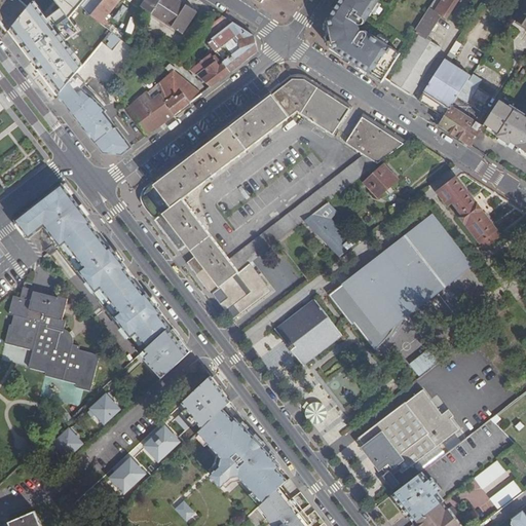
[(0,0),(0,20),(8,32),(29,7),(20,0),(0,0)]
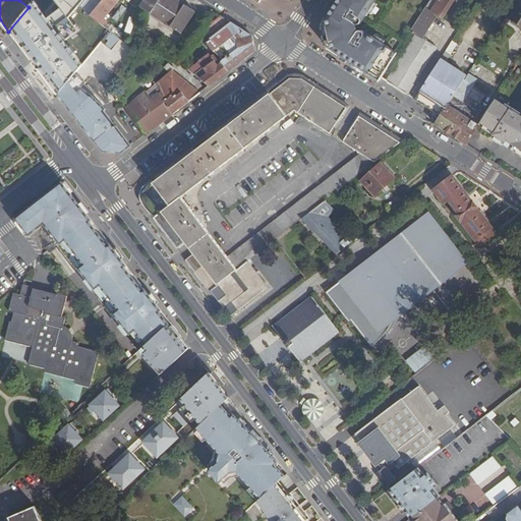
[(8,32),(58,94),(106,38),(111,32),(100,23),(91,15),(103,0),(54,0),(60,8),(48,17),(35,0),(29,7),(8,32)]
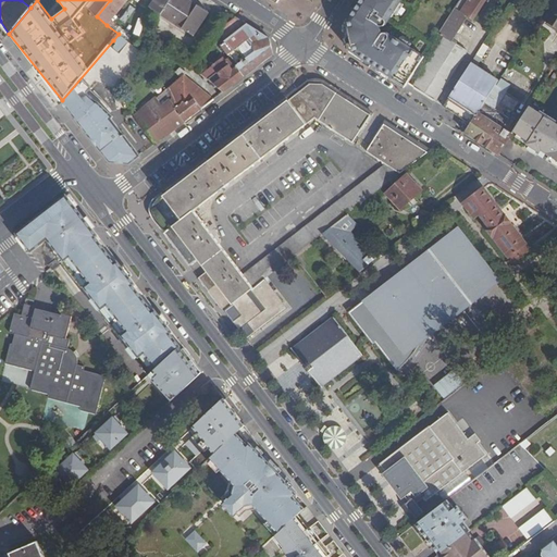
[(110,0),(97,16),(107,25),(126,0),(110,0)]
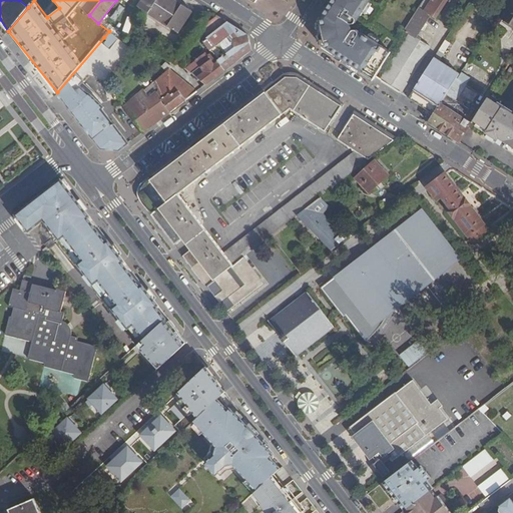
[(142,0),(139,6),(155,16),(168,0),(142,0)]
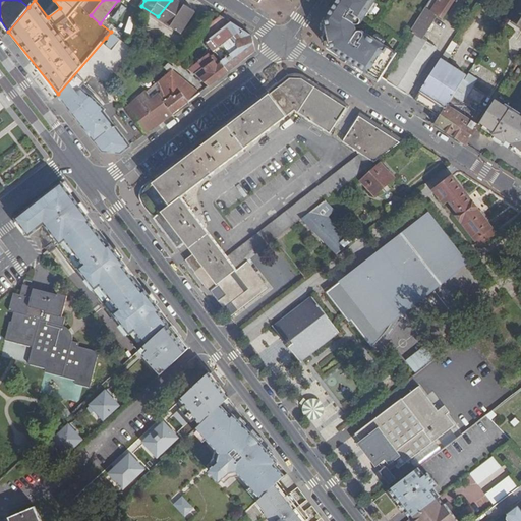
[(195,11),(178,0),(171,0),(158,16),(181,33),(195,11)]
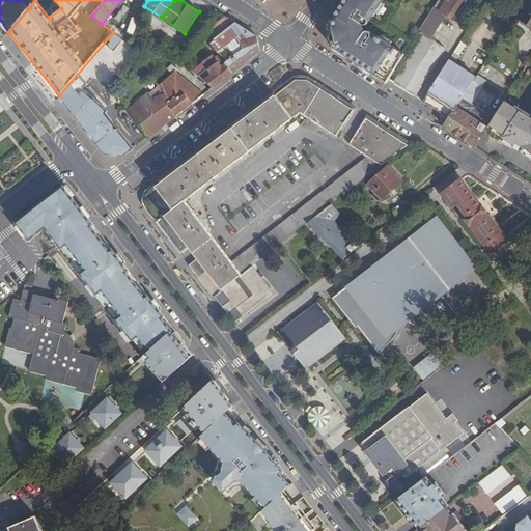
[(387,82),(419,32),(440,0),(343,0),(342,2),(343,4),(340,9),(338,7),(328,23),(333,48),(348,58),(351,55),(356,58),(354,61),(387,82)]
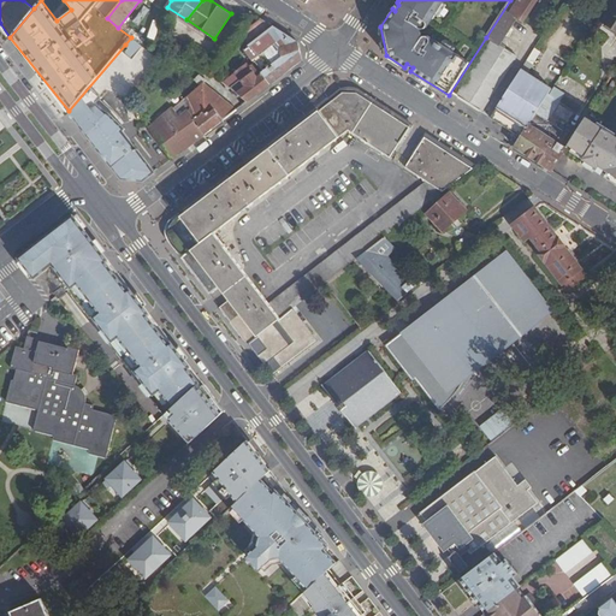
[(515,0),(510,0),(486,37),(493,41),(501,46),(519,18),(515,17),(523,5),(529,10),(535,0),(515,0),(516,0),(515,0)]
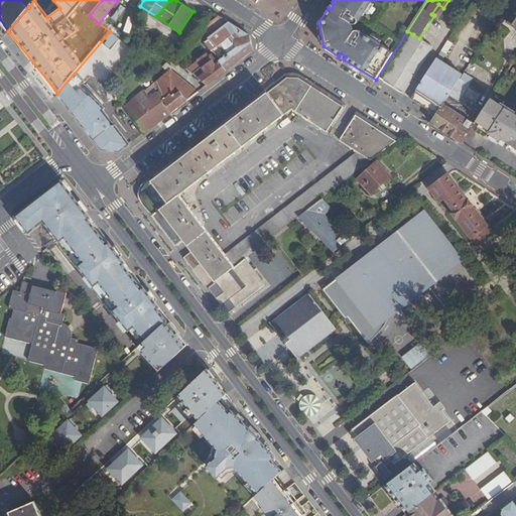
[(515,1),(505,18),(515,25),(515,1)]
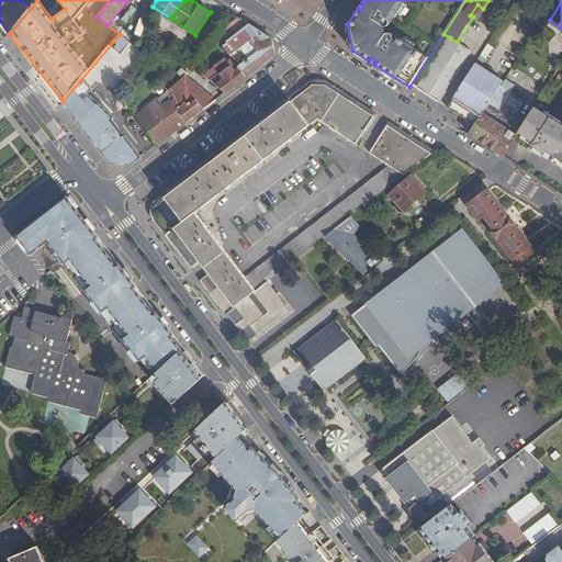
[(561,27),(550,20),(547,25),(561,35),(561,27)]
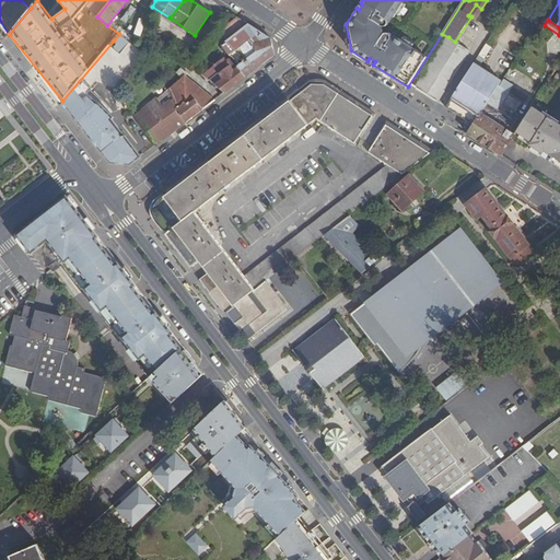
[(270,38),(248,24),(221,45),(230,56),(252,39),(256,45),(257,51),(240,66),(232,58),(226,62),(223,58),(213,66),(224,79),(216,85),(225,92),(275,55),(270,38)]
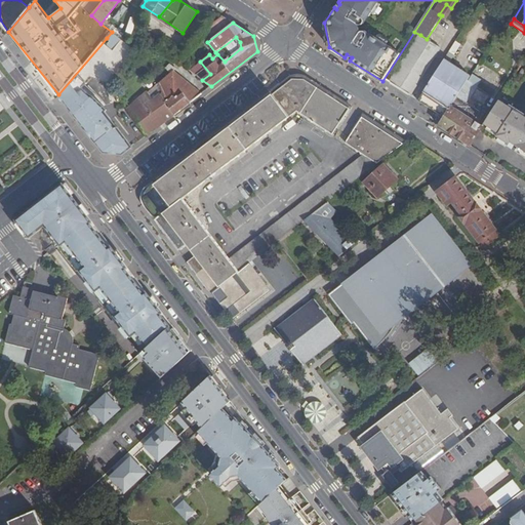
[(128,53),(132,48),(112,32),(107,38),(126,55),(128,53)]
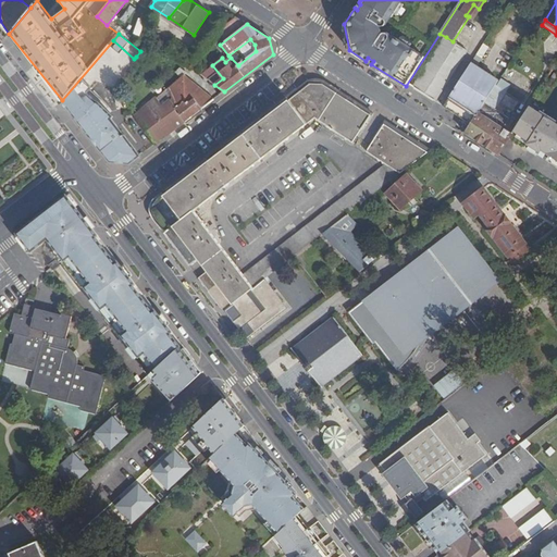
[(468,52),(453,41),(446,37),(413,86),(436,101),(468,52)]
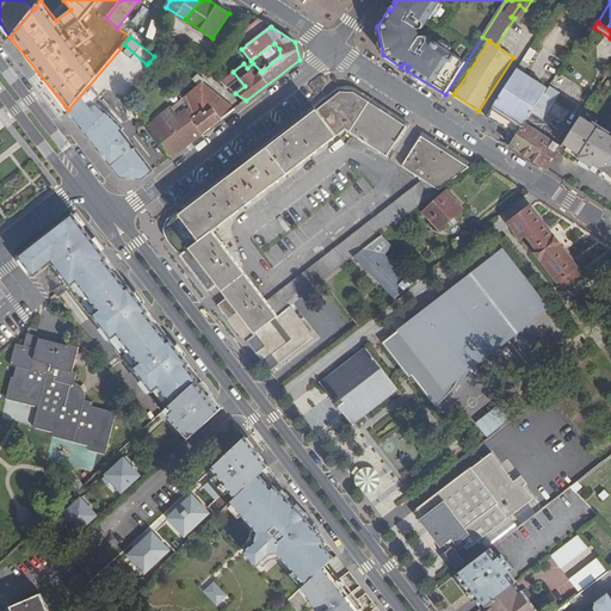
[(524,60),(531,63),(538,50),(532,47),(524,60)]
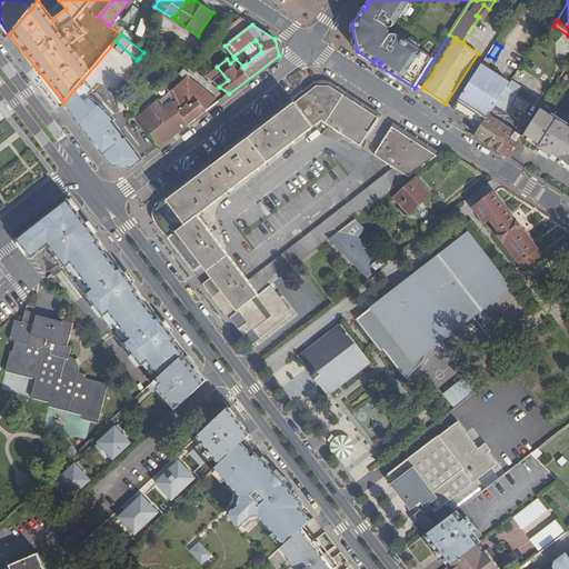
[(81,126),(100,105),(90,95),(106,76),(119,59),(109,49),(107,52),(88,75),(63,102),(81,126)]
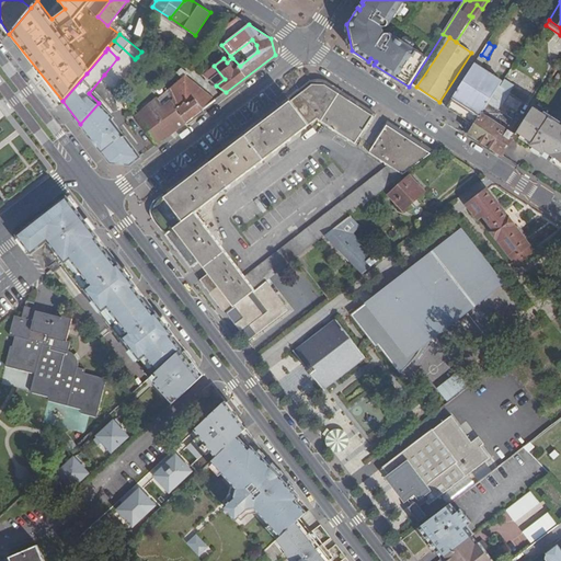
[(117,80),(128,68),(117,58),(104,75),(114,83),(117,80)]
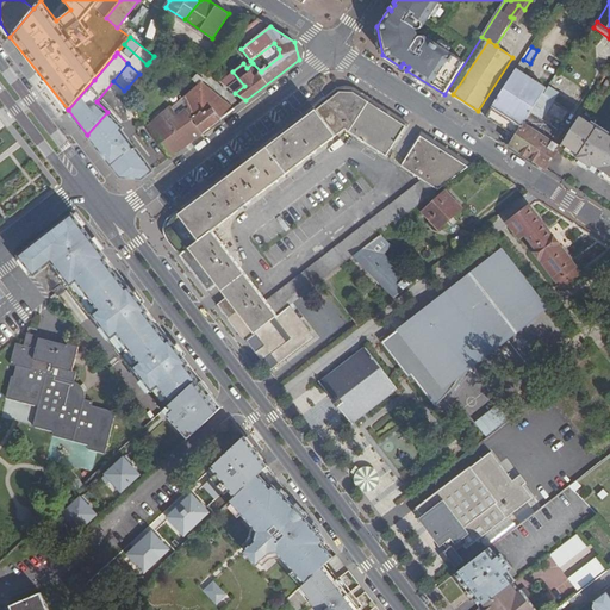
[(154,81),(142,70),(139,74),(128,87),(139,99),(154,81)]
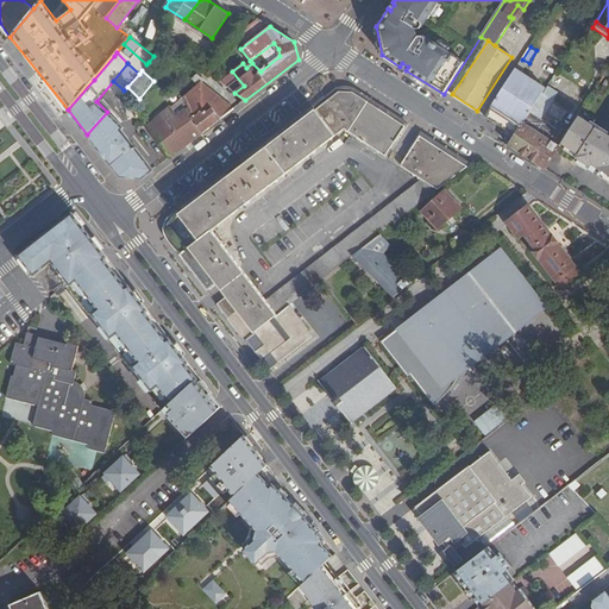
[(525,124),(527,120),(546,90),(515,70),(484,118),(515,138),(525,124)]
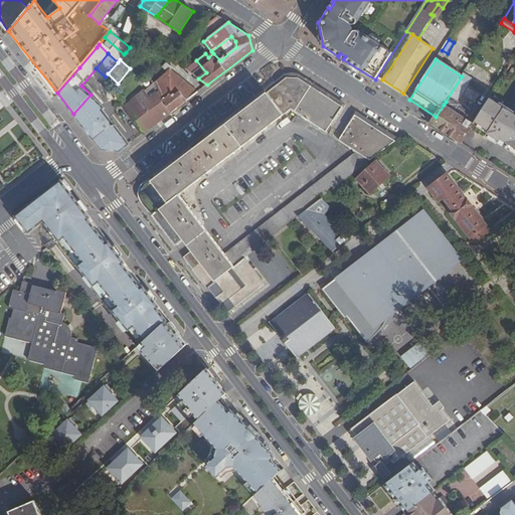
[(172,112),(198,92),(170,69),(155,81),(160,93),(158,95),(163,100),(162,101),(172,112)]
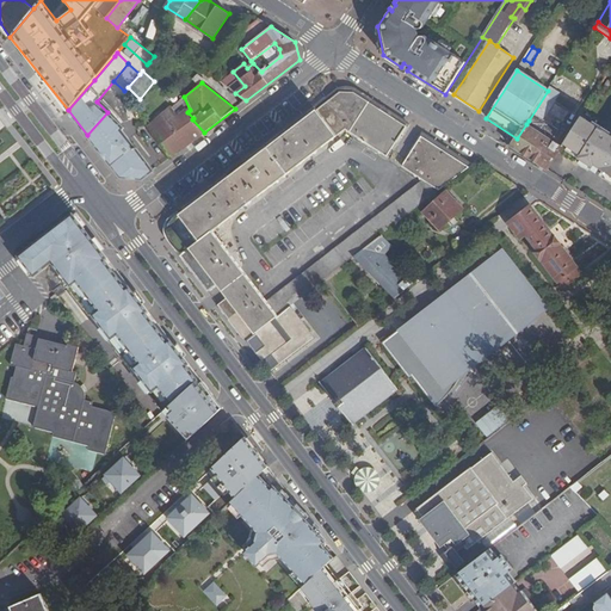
[(135,105),(140,99),(128,87),(124,91),(122,93),(135,105)]
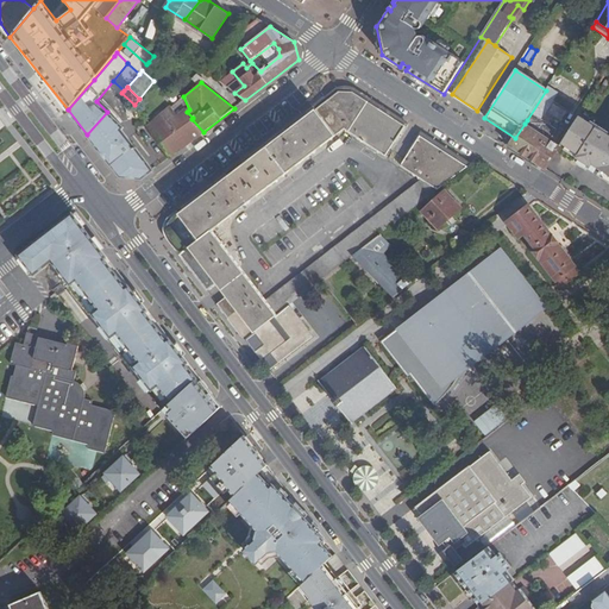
[(384,157),(385,156),(407,125),(349,88),(347,88),(346,87),(345,87),(344,87),(343,87),(341,87),(340,87),(339,87),(338,87),(337,88),(336,89),(295,120),(170,214),(169,217),(167,217),(167,218),(165,220),(164,221),(163,223),(163,225),(163,226),(163,228),(163,230),(163,232),(163,233),(164,234),(165,236),(165,238),(207,292),(217,284),(239,268),(209,228),(340,129),(384,157)]
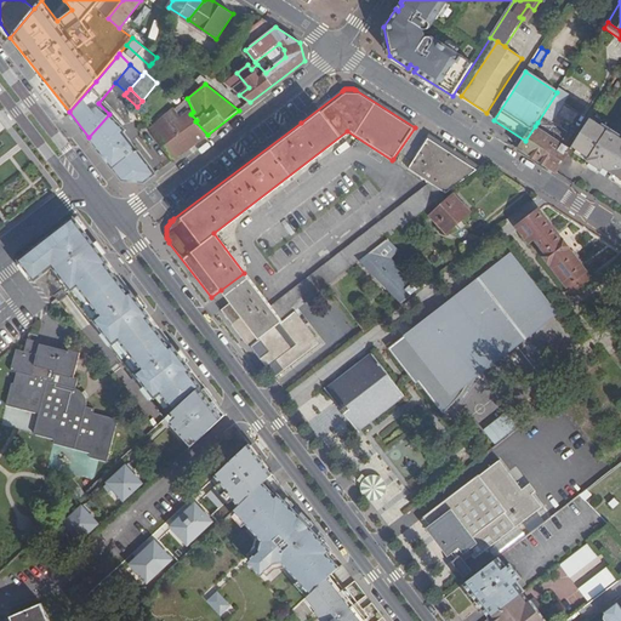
[(557,92),(537,123),(541,125),(546,118),(552,121),(564,103),(559,100),(563,93),(558,90),(557,92)]
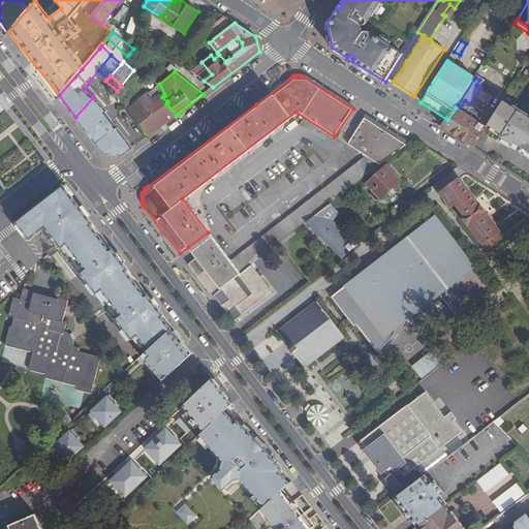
[(159,84),(149,93),(155,100),(161,95),(162,97),(164,95),(159,84)]
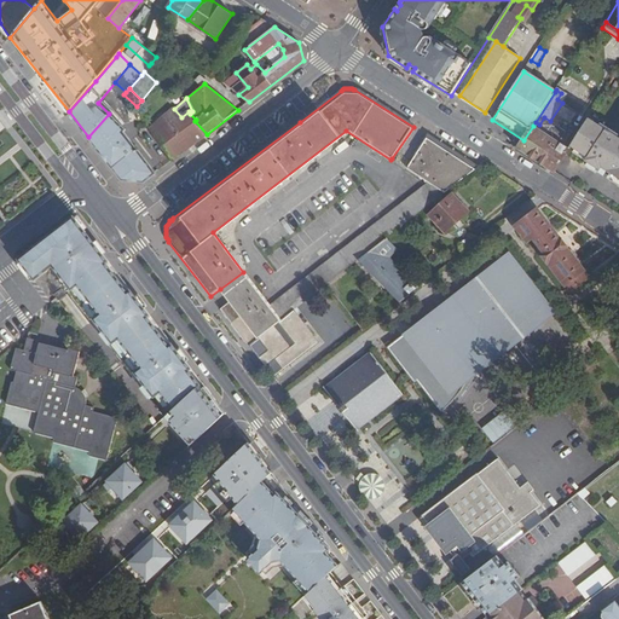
[(173,160),(207,134),(195,121),(196,120),(190,114),(189,111),(181,117),(174,109),(173,108),(150,129),(173,160)]
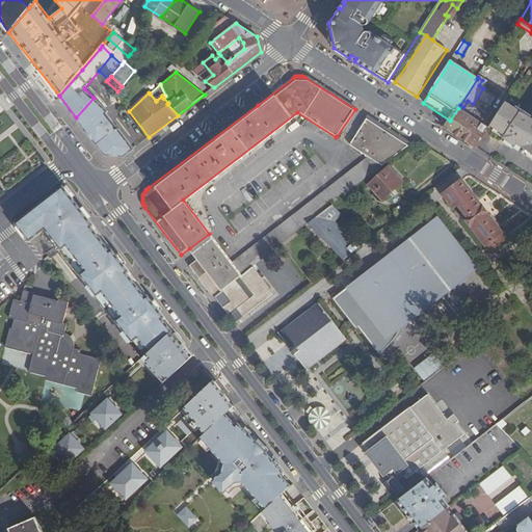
[(124,156),(134,149),(106,112),(107,110),(94,98),(76,117),(106,155),(124,156)]
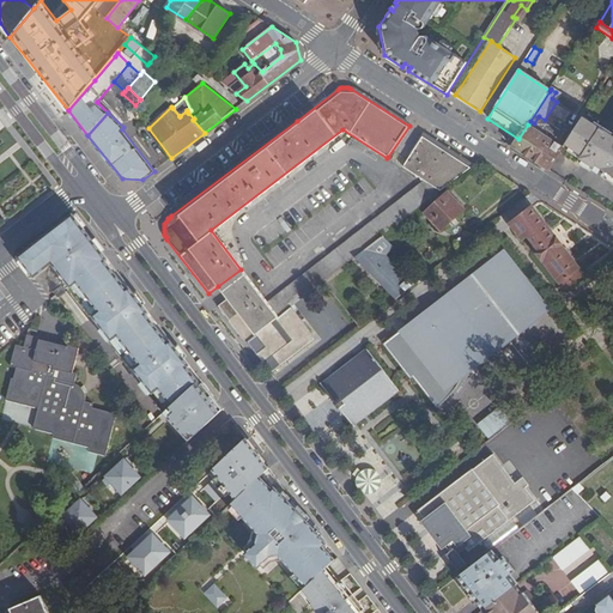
[(594,169),(595,167),(611,143),(587,127),(590,122),(583,117),(565,145),(581,156),(578,158),(594,169)]
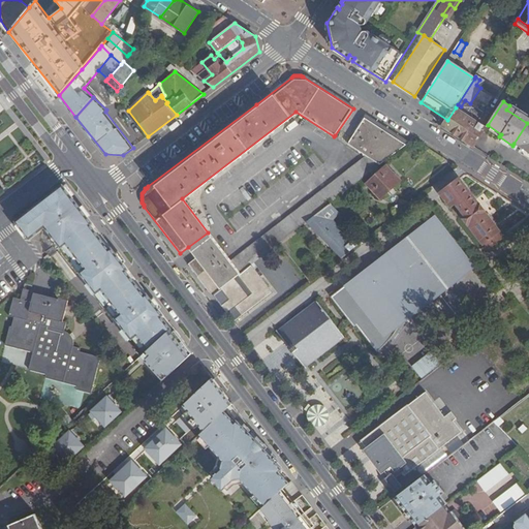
[(528,130),(528,118),(509,105),(506,110),(527,123),(514,144),(519,147),(528,130)]
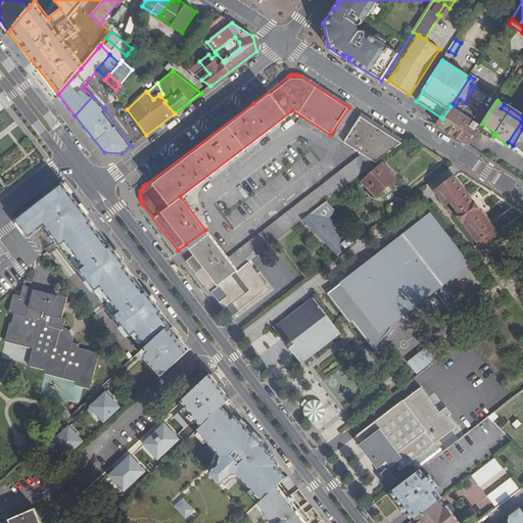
[(481,126),(450,106),(442,119),(440,121),(439,123),(437,126),(468,145),(470,142),(481,126)]
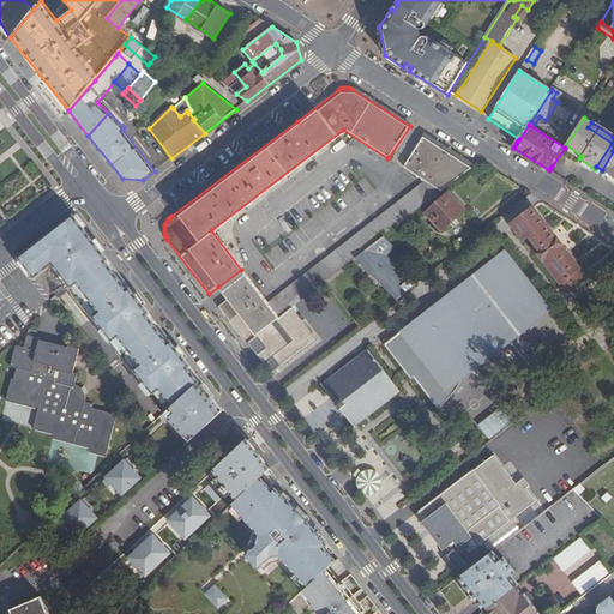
[(475,167),(423,134),(403,166),(427,182),(407,198),(416,211),(475,167)]
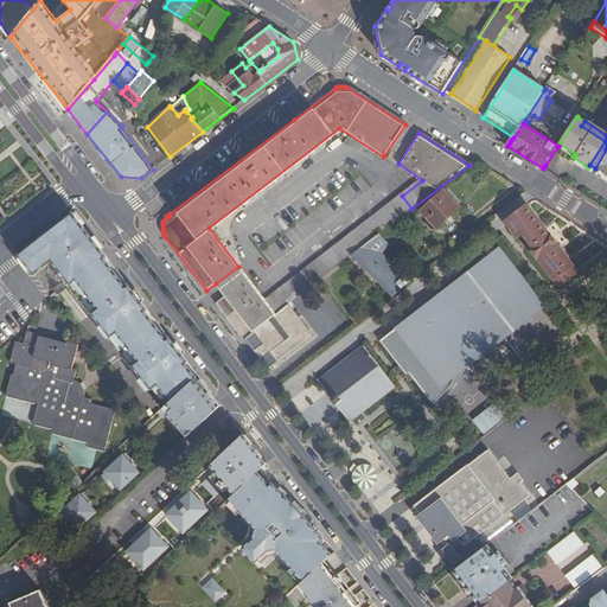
[(606,149),(595,168),(606,176),(606,173),(606,149)]
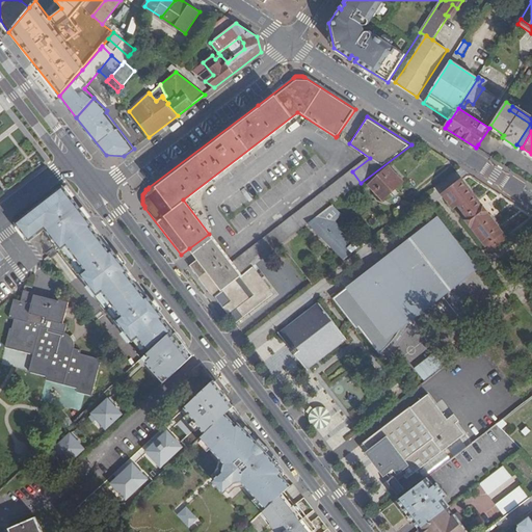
[(389,167),(369,185),(382,200),(401,183),(389,167)]
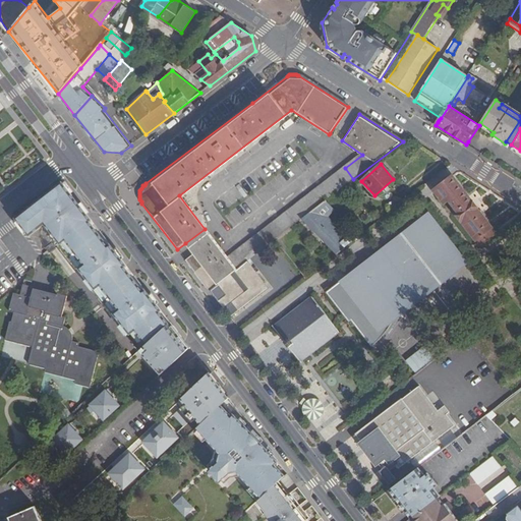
[(246,261),(301,219),(326,200),(353,179),(345,168),(226,257),(229,261),(236,255),(242,264),(246,261)]
